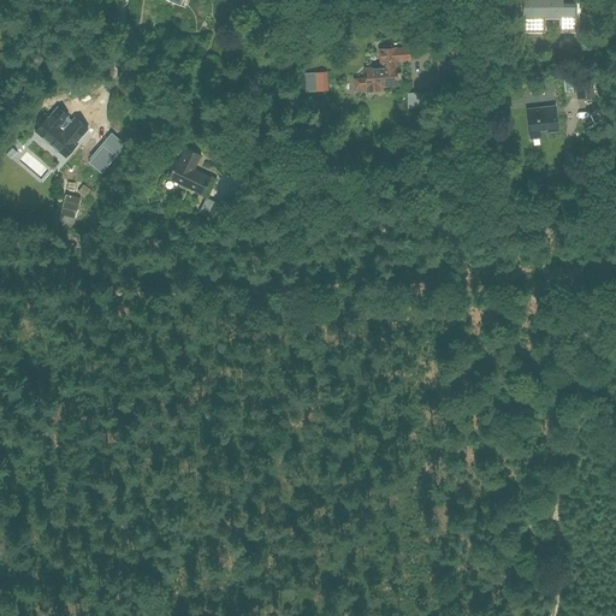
[(561,0),(525,0),(526,33),(544,31),(544,17),(561,17),(561,31),(576,31),(575,5),(561,5),(561,0)]
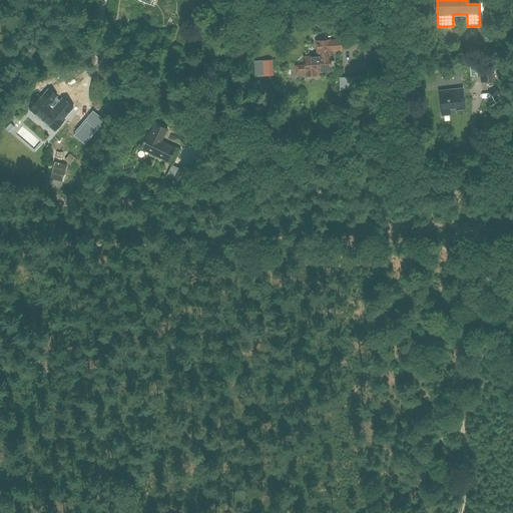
[(318,56),(305,57),(306,64),(296,65),(296,66),(296,72),(297,72),(306,71),(307,75),(317,74),(316,71),(334,69),(334,60),(331,61),(330,50),(342,49),(341,39),(317,41),(317,44),(318,56)]
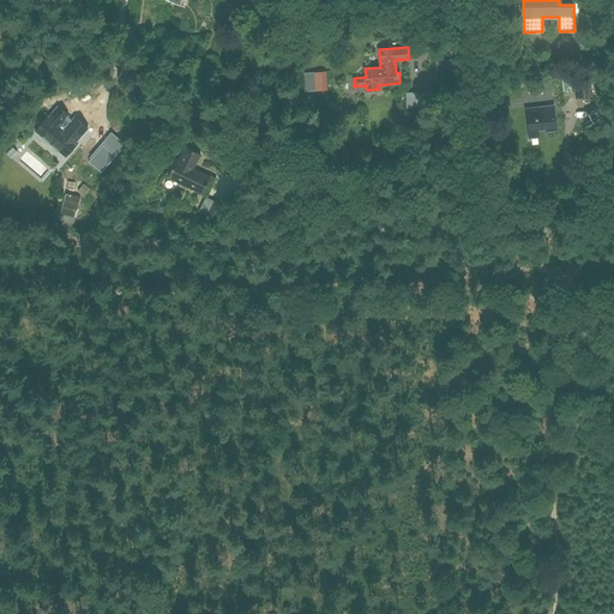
[(327,86),(326,71),(312,71),(313,88),(327,86)]
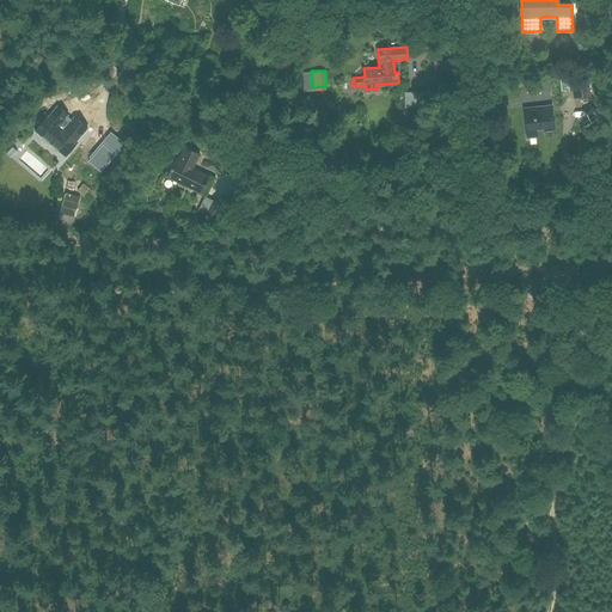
[(571,80),(574,98),(591,97),(589,78),(571,80)]
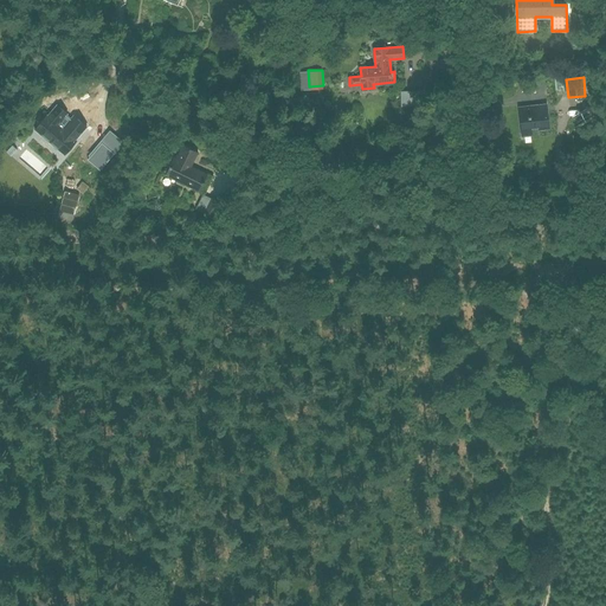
[(546,104),(519,108),(522,131),(532,130),(532,128),(537,128),(539,129),(548,128),(546,104)]
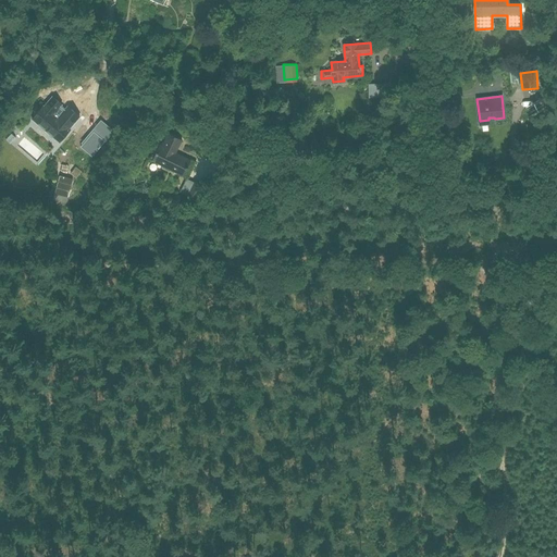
[(44,106),(33,119),(59,141),(70,130),(70,128),(79,116),(67,107),(64,111),(60,108),(62,104),(53,97),(45,107),(44,106)]
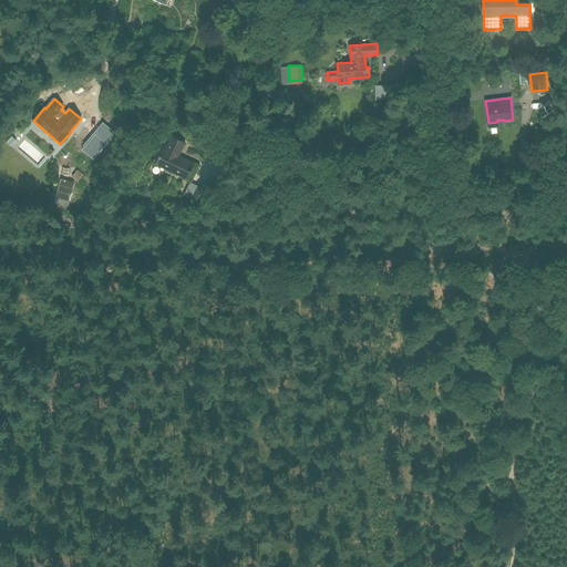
[(111,136),(117,131),(110,122),(103,127),(111,136)]
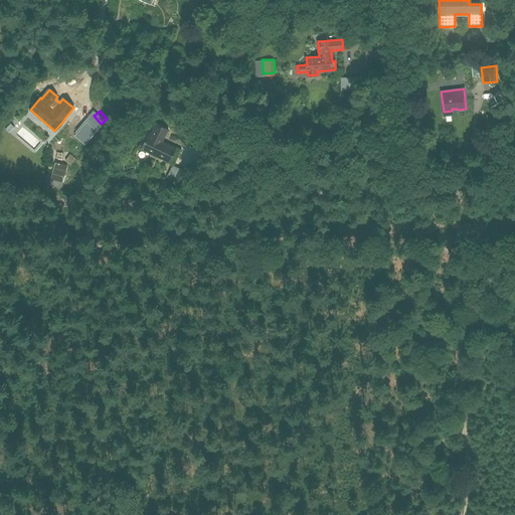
[(87,121),(74,136),(86,145),(98,131),(87,121)]
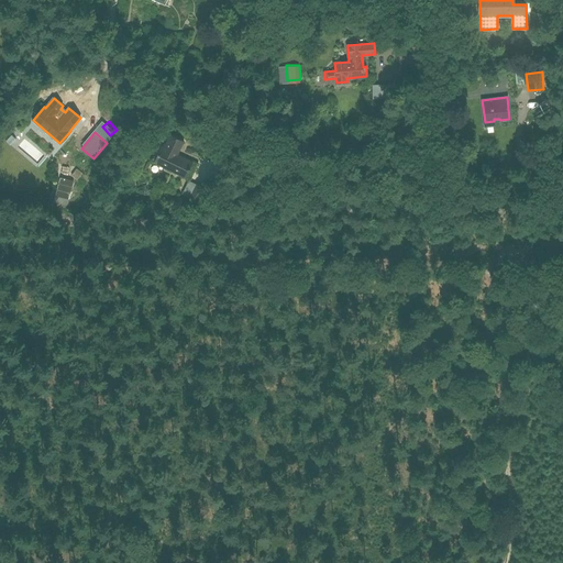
[(154,163),(185,177),(192,162),(177,154),(184,142),(169,135),(164,148),(162,146),(154,163)]
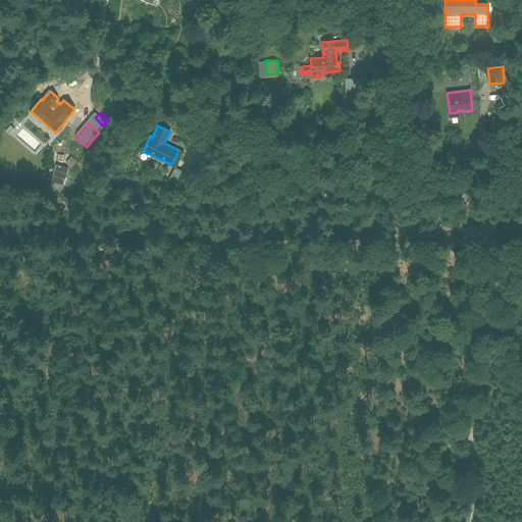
[(178,179),(171,175),(168,179),(184,187),(190,174),(183,171),(178,179)]
